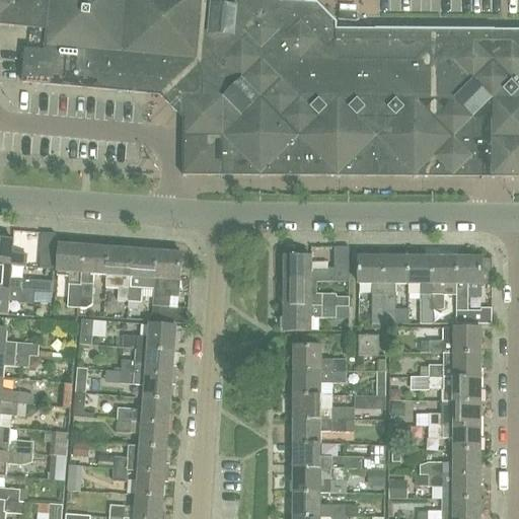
[(182,175),(222,175),(453,176),(501,176),(518,176),(518,29),(497,30),(486,30),(375,29),(337,29),(337,23),(338,23),(317,3),(293,1),(292,0),(0,0),(0,24),(8,25),(46,28),(44,52),(24,50),(22,82),(147,93),(161,95),(171,86),(182,97),(193,108),(183,118),(182,175)]
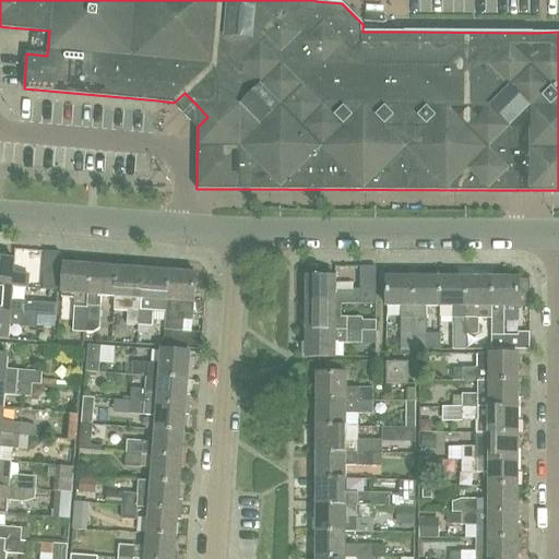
[(43,289),(57,290),(59,253),(46,252),(43,289)]
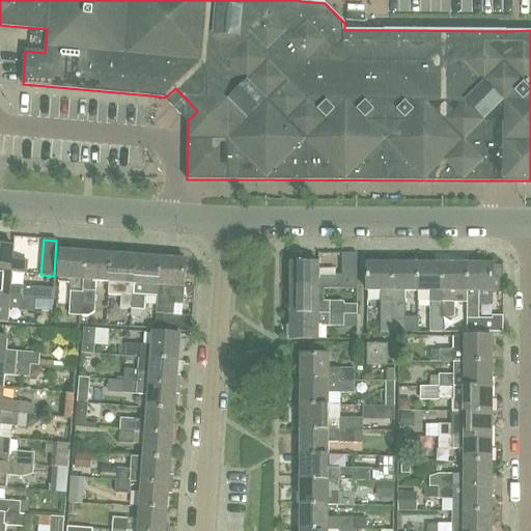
[(0,272),(10,273),(28,274),(29,261),(11,259),(12,248),(0,246),(0,272)]
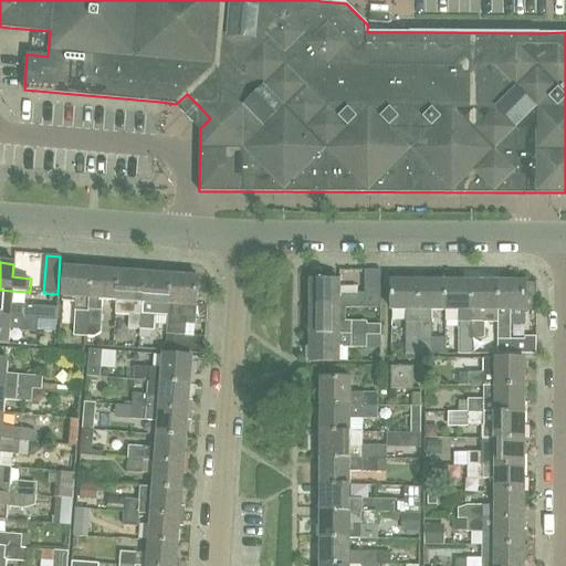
[(63,269),(61,303),(75,303),(73,337),(86,338),(90,270),(63,269)]
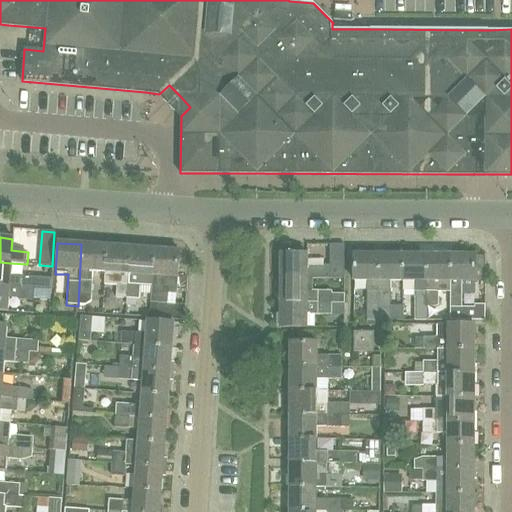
[(91,301),(92,271),(104,272),(106,246),(81,244),(78,306),(84,306),(91,301)]
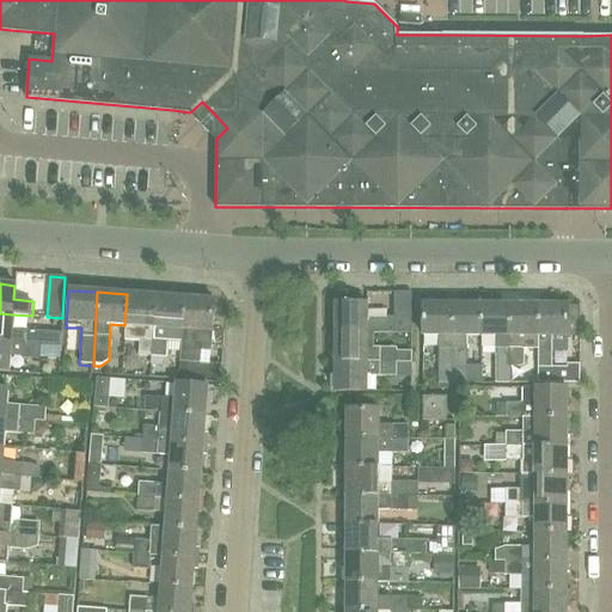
[(335,304),(334,332),(366,332),(409,332),(409,292),(392,292),(392,319),(366,319),(366,304),(335,304)]
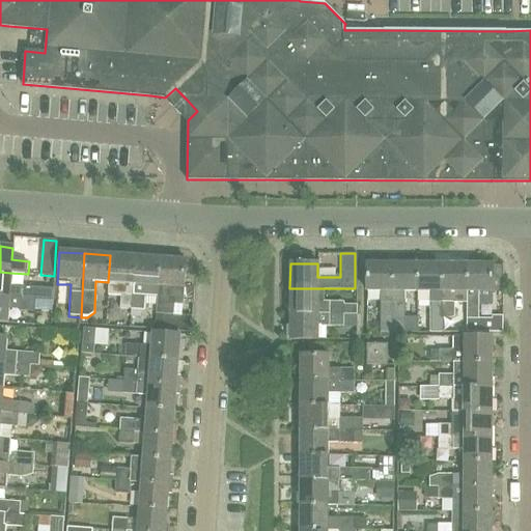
[(110,255),(108,282),(107,296),(121,297),(120,308),(132,309),(135,257),(110,255)]
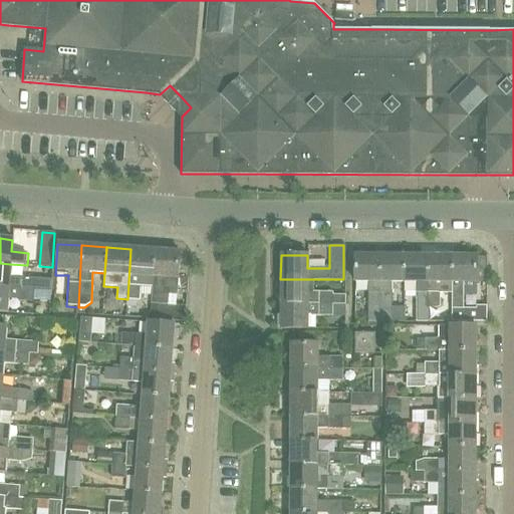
[(129,275),(127,299),(138,300),(140,300),(141,287),(152,288),(153,276),(155,250),(142,249),(131,249),(129,275)]
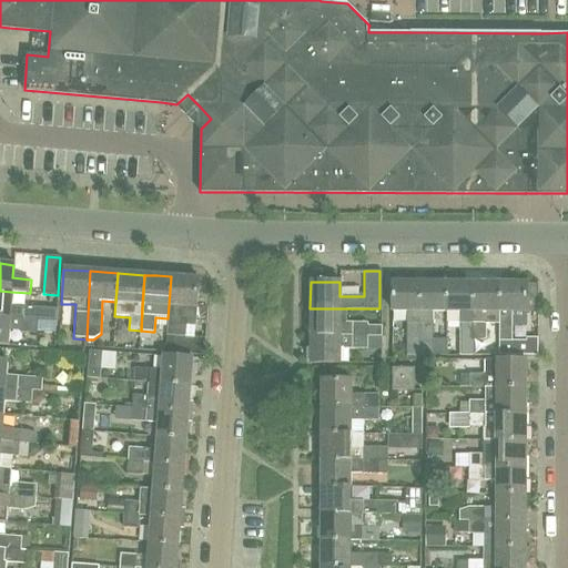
[(165,346),(165,352),(203,355),(204,348),(204,340),(194,338),(184,337),(185,322),(196,323),(206,323),(208,308),(196,307),(198,279),(171,276),(169,305),(168,318),(166,333),(165,346)]
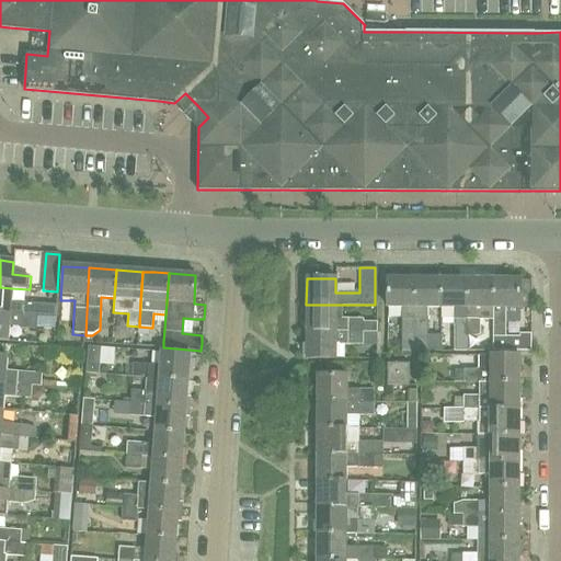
[(387,278),(386,308),(402,308),(402,331),(414,331),(414,278),(387,278)]
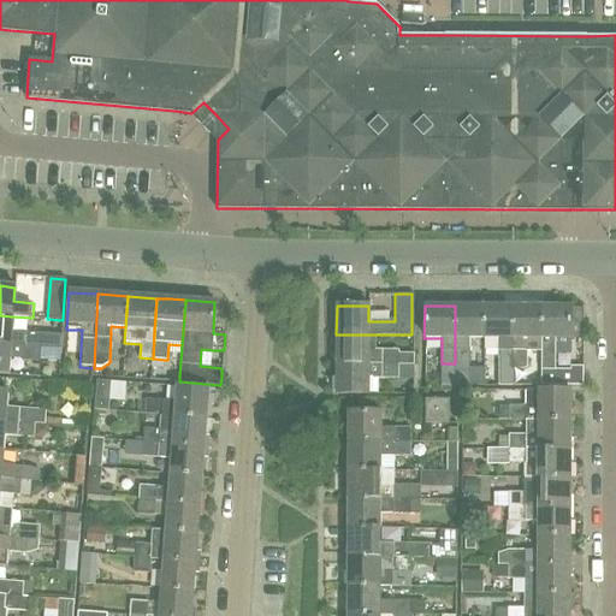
[(471,338),(483,338),(483,306),(455,306),(455,363),(469,365),(471,338)]
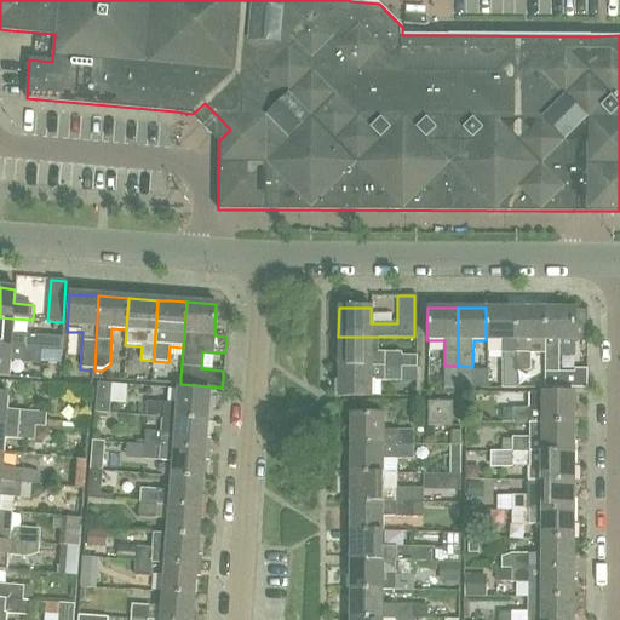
[(486,308),(486,340),(501,340),(501,367),(515,367),(515,340),(515,309),(486,308)]
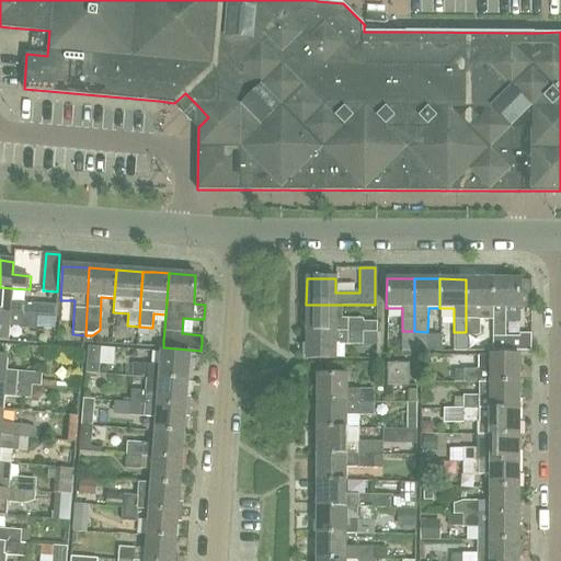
[(480,332),(480,308),(492,308),(492,279),(466,279),(466,308),(466,332),(480,332)]
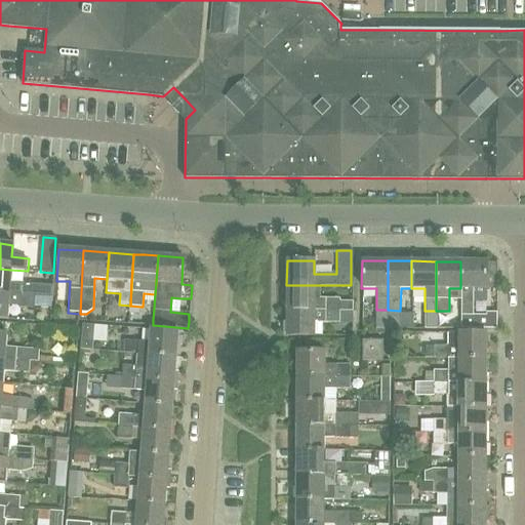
[(460,261),(460,288),(462,288),(462,315),(473,315),(473,300),(473,286),(487,286),(487,261),(460,261)]
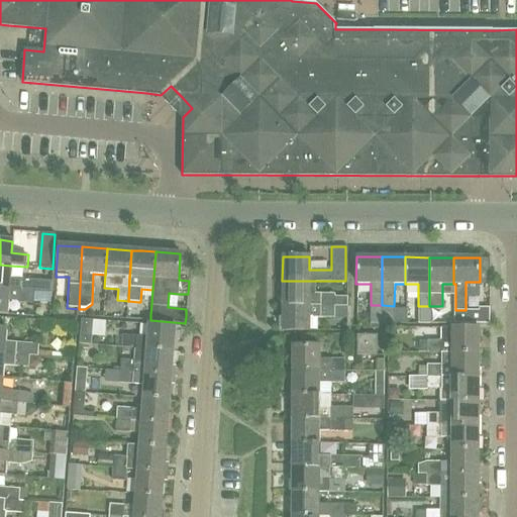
[(0,265),(0,289),(50,293),(52,281),(9,278),(10,266),(0,265)]
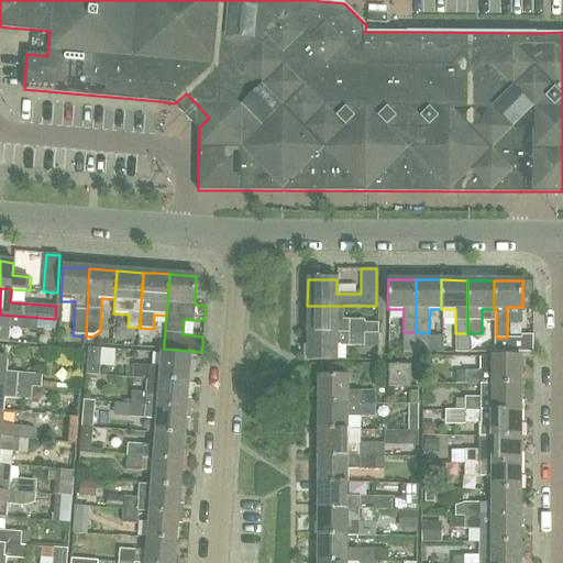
[(307,306),(307,333),(337,333),(364,333),(378,333),(378,324),(365,323),(365,321),(337,321),(337,306),(307,306)]
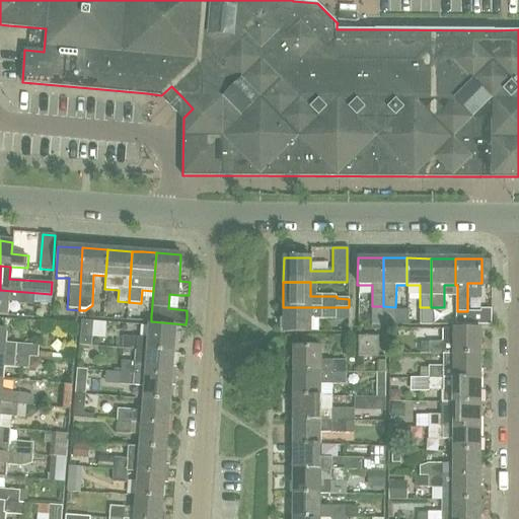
[(0,290),(0,314),(7,315),(8,303),(34,304),(34,303),(51,304),(51,294),(0,290)]
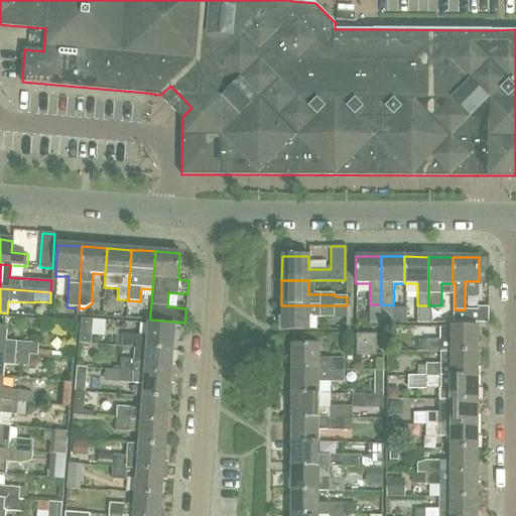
[(369,320),(381,320),(381,304),(370,304),(369,320)]
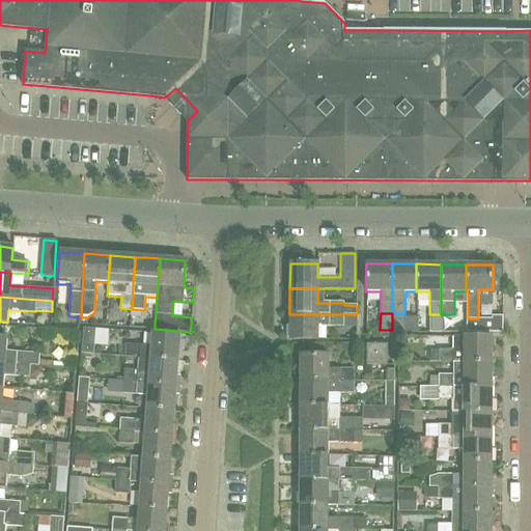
[(404,330),(404,314),(392,313),(392,330),(404,330)]
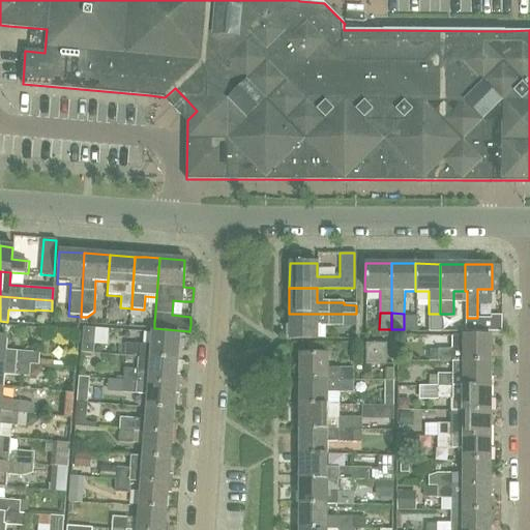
[(289,314),(289,339),(317,339),(317,326),(343,326),(343,314),(317,314),(289,314)]
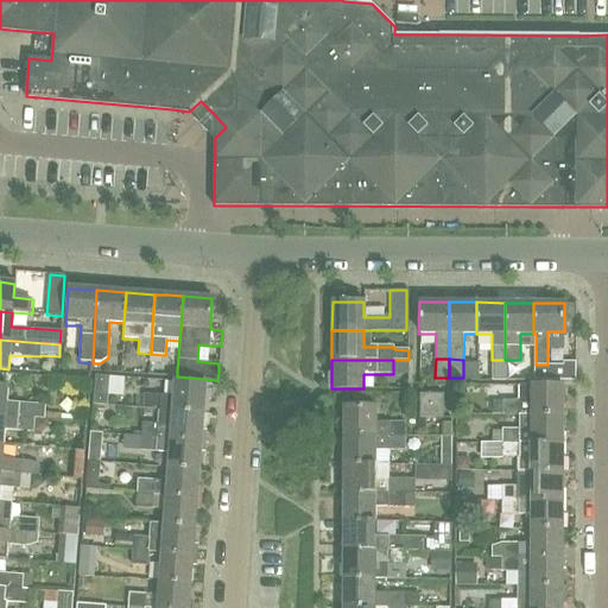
[(506,379),(505,360),(492,360),(492,379),(506,379)]
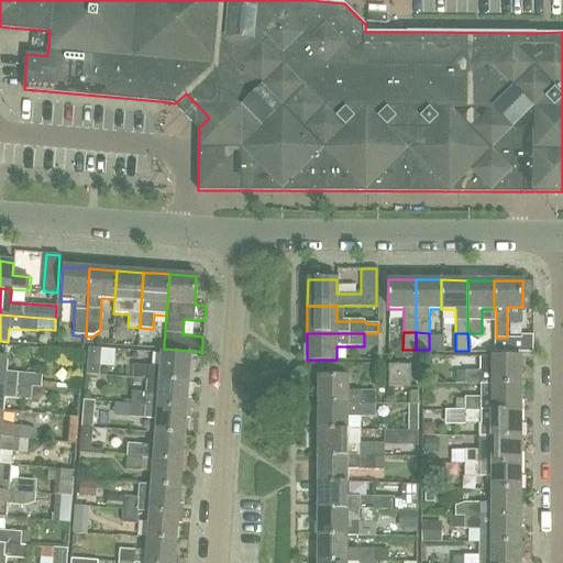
[(482,351),(482,333),(467,333),(468,351),(482,351)]
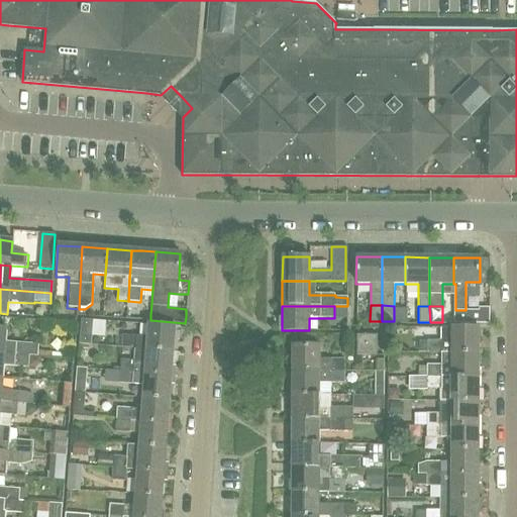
[(455,310),(454,322),(479,322),(489,322),(489,308),(479,308),(479,310),(466,310),(455,310)]
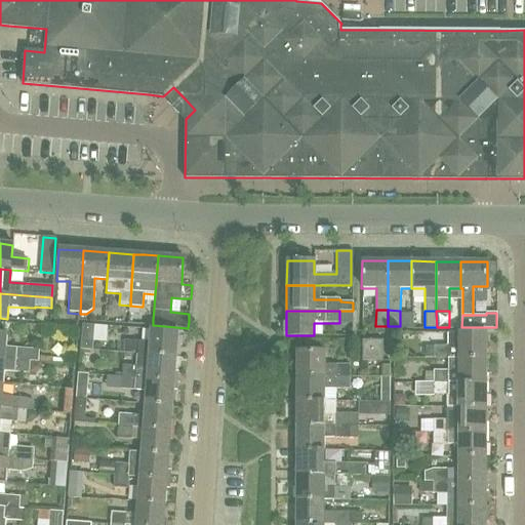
[(82,330),(81,350),(92,351),(94,326),(82,325),(82,330)]
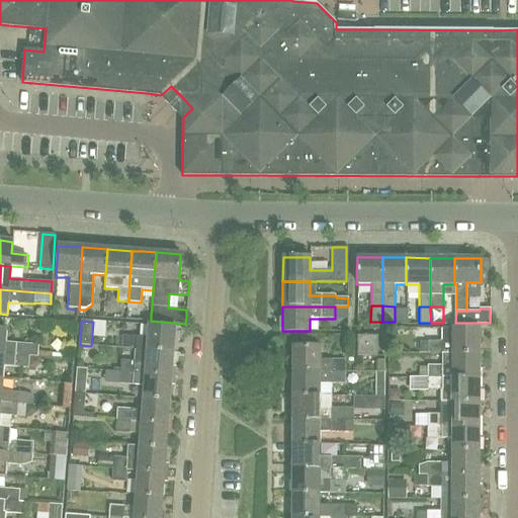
[(136,349),(146,350),(173,352),(174,340),(179,341),(180,327),(175,327),(148,325),(147,338),(123,337),(122,348),(136,349)]
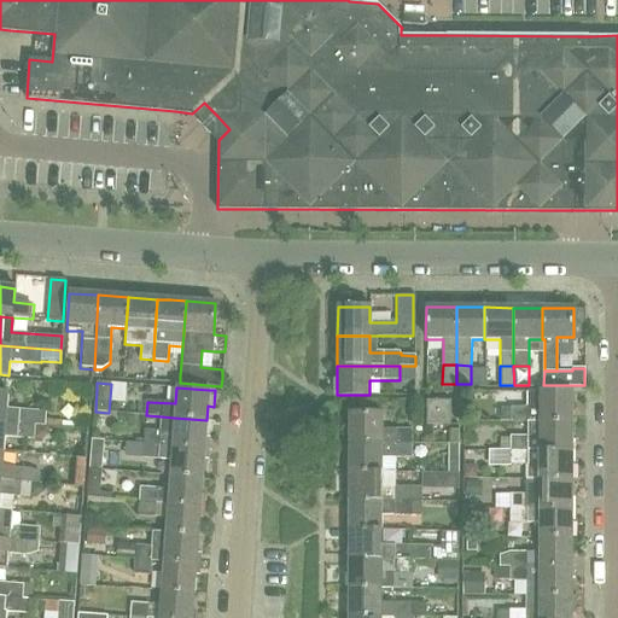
[(0,423),(35,425),(45,426),(46,412),(5,409),(6,394),(0,392),(0,423)]
